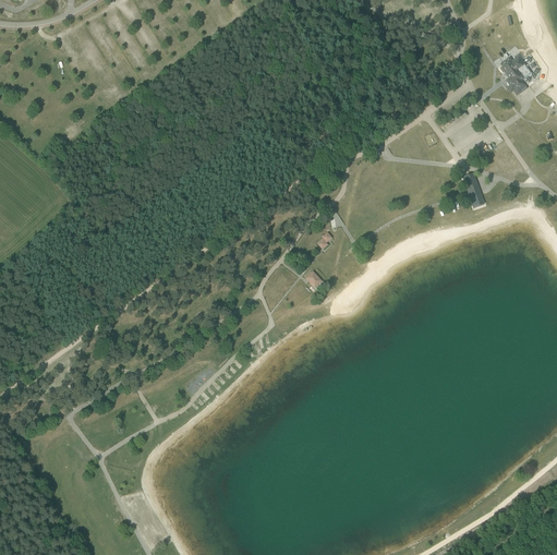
[(448,1),(437,3),(439,10),(449,7),(448,1)]
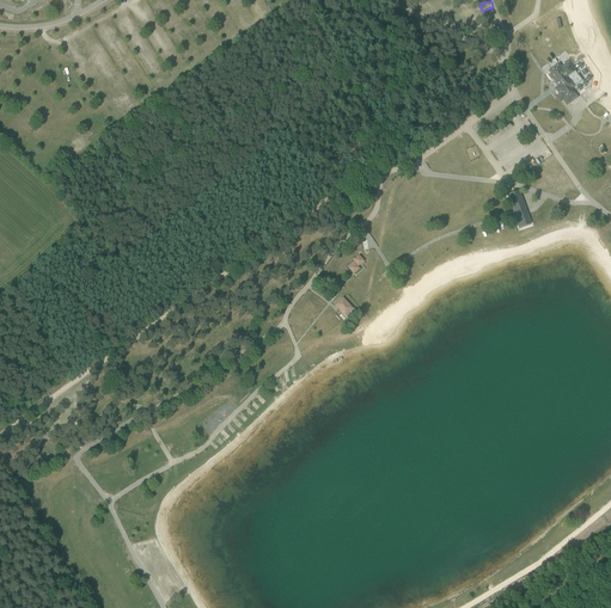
[(585,78),(573,62),(576,61),(572,54),(564,59),(567,61),(563,63),(561,60),(554,65),(556,67),(550,71),(550,69),(547,72),(551,78),(554,75),(563,88),(557,93),(560,97),(563,94),(568,102),(573,98),(579,93),(573,86),(585,78)]
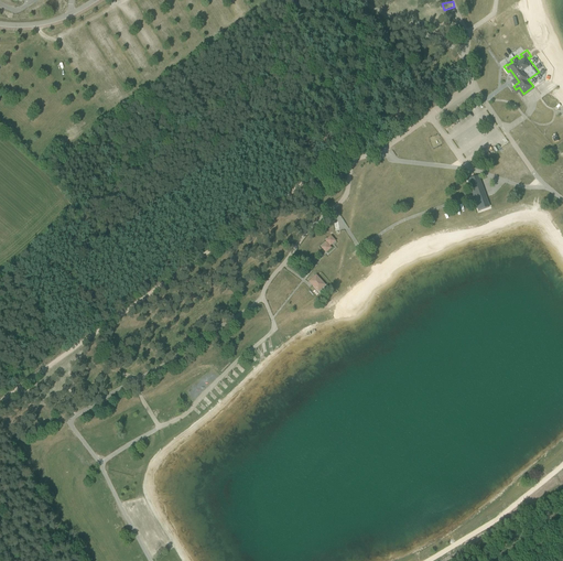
[(490,204),(479,172),(468,176),(479,207),(490,204)]
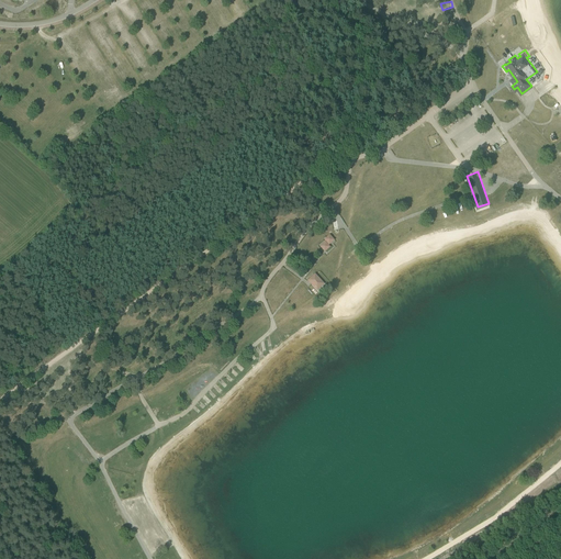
[(386,197),(389,208),(397,207),(396,203),(403,202),(401,193),(386,197)]
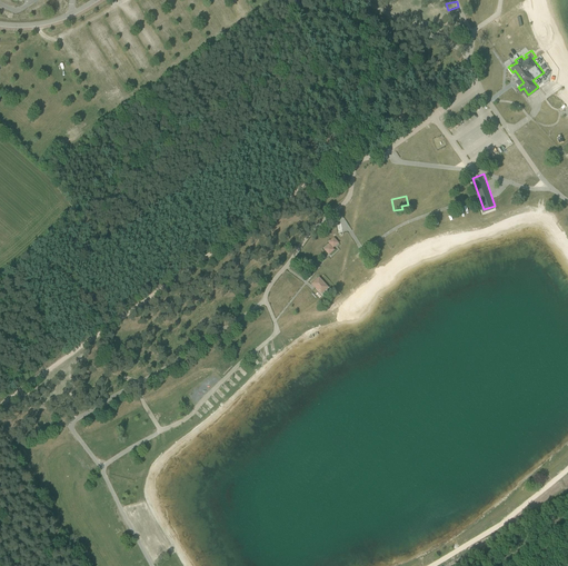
[(434,219),(445,217),(442,209),(431,212),(434,219)]
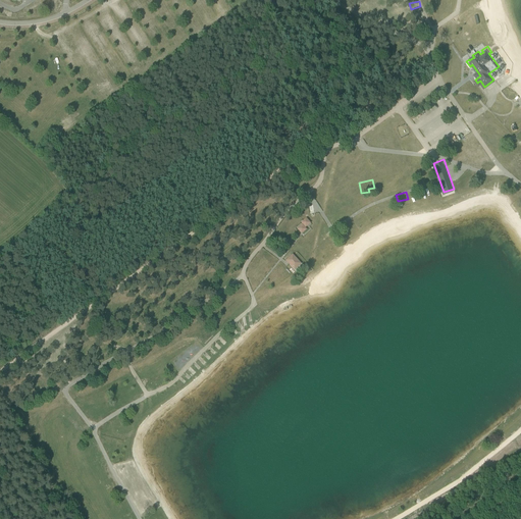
[(304,221),(298,226),(303,231),(308,226),(306,225),(312,220),(307,215),(302,219),(304,221)]
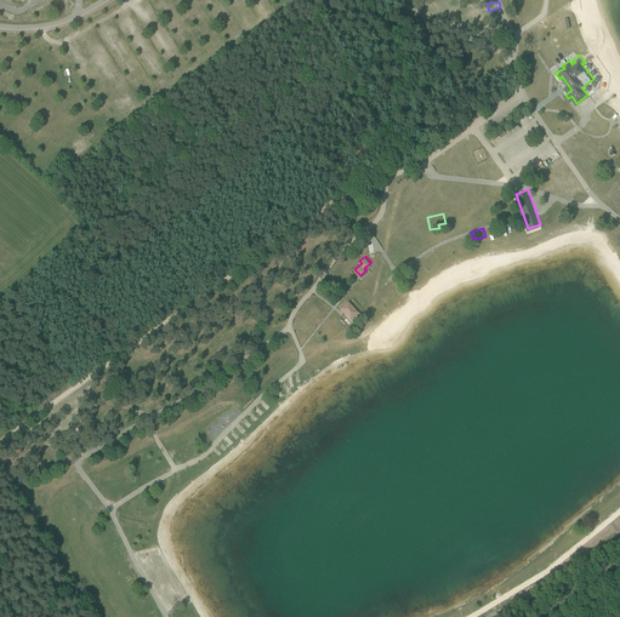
[(341,307),(352,318),(360,310),(350,298),(341,307)]
